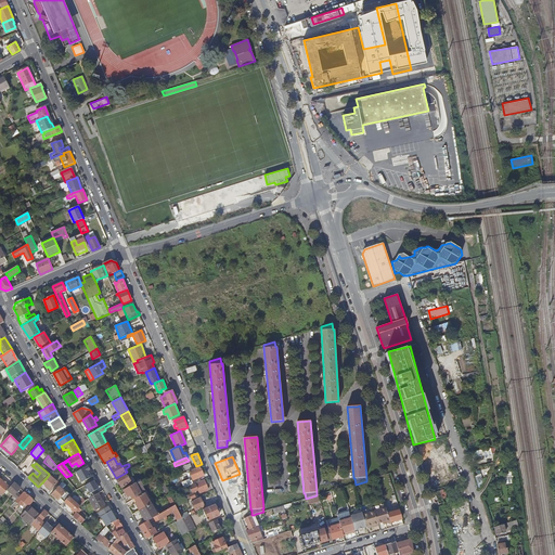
[(76,472),(82,481),(92,476),(89,470),(91,469),(89,464),(76,472)]
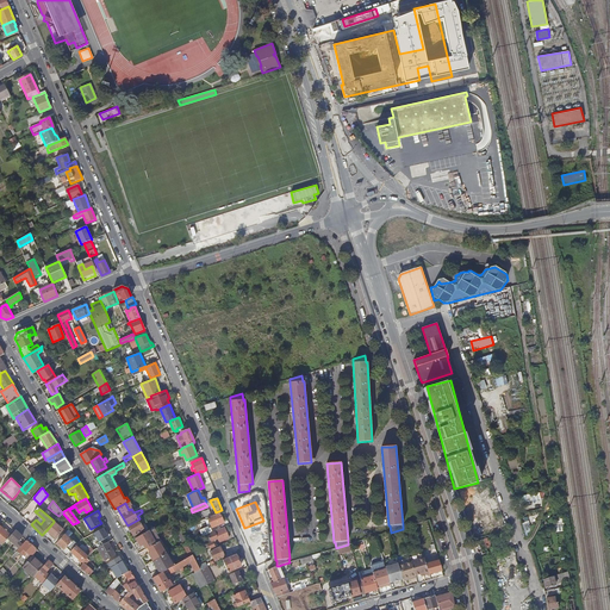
[(44,520),(35,511),(33,512),(43,521),(44,520)]
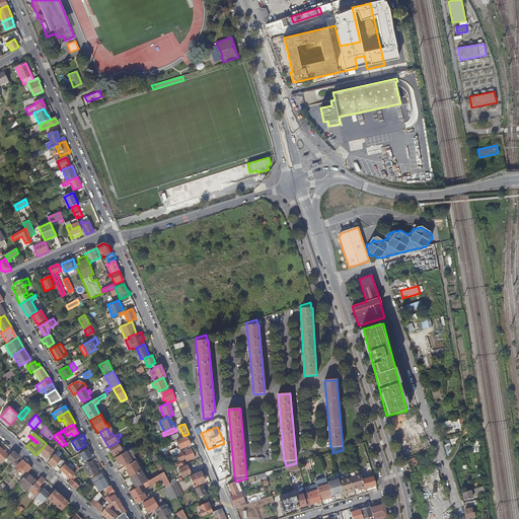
[(191,444),(187,436),(181,438),(176,440),(180,448),(177,449),(170,452),(172,456),(176,454),(182,452),(186,450),(184,447),(186,446),(191,444)]
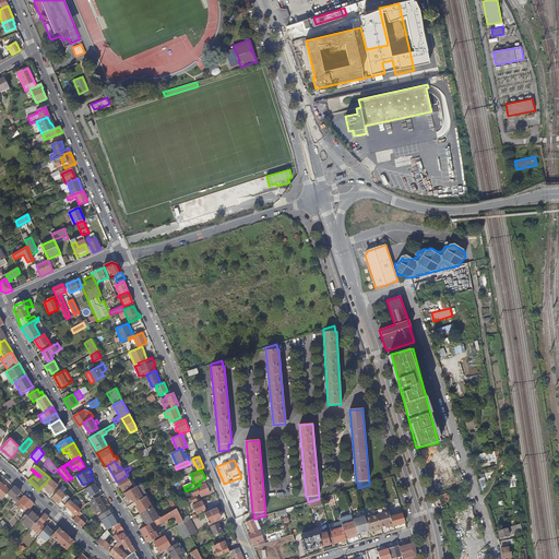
[(127,476),(117,482),(122,491),(132,486),(127,476)]
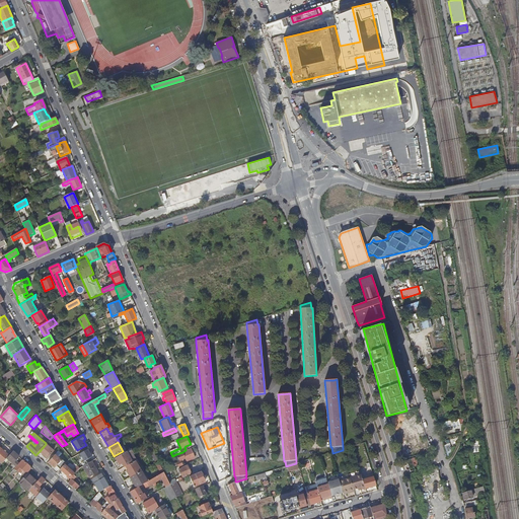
[(46,444),(40,451),(47,458),(54,451),(46,444)]
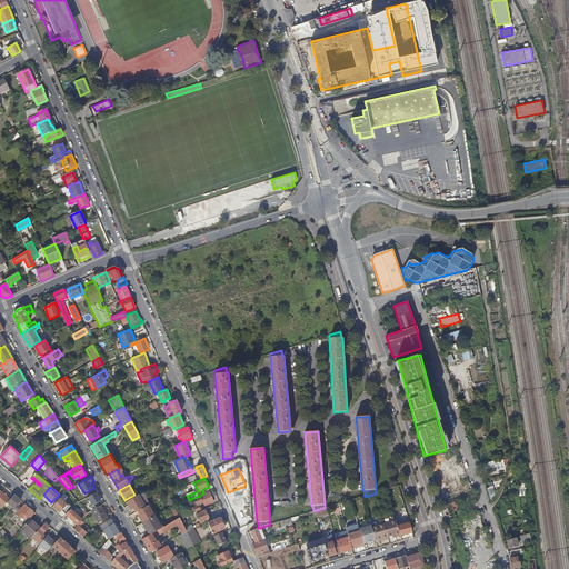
[(6,503),(10,500),(0,490),(0,505),(2,508),(6,503)]
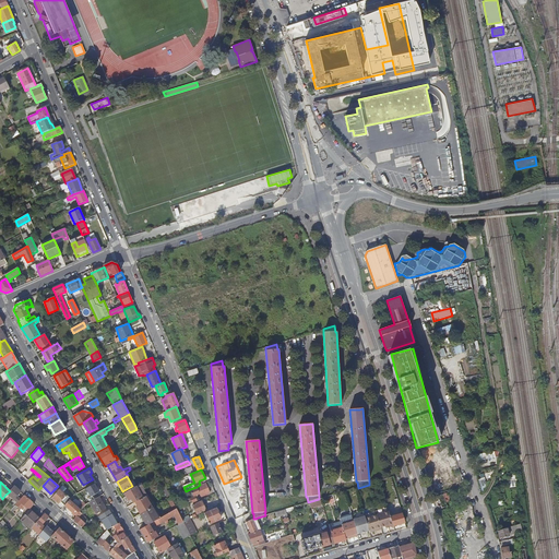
[(192,503),(200,500),(198,496),(198,495),(200,494),(201,497),(210,492),(205,484),(198,487),(197,487),(190,489),(193,497),(190,498),(192,503)]
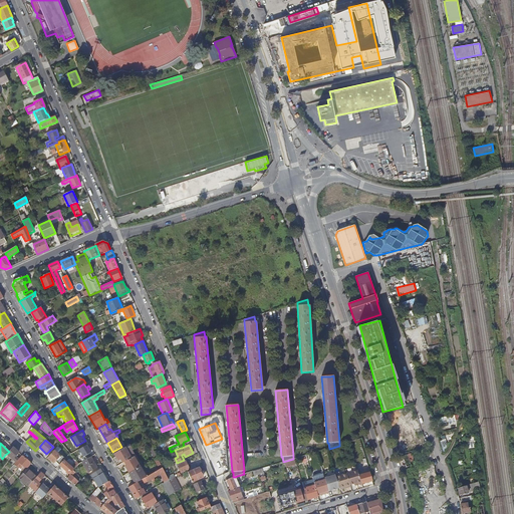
[(127,446),(124,447),(132,458),(134,457),(127,446)]
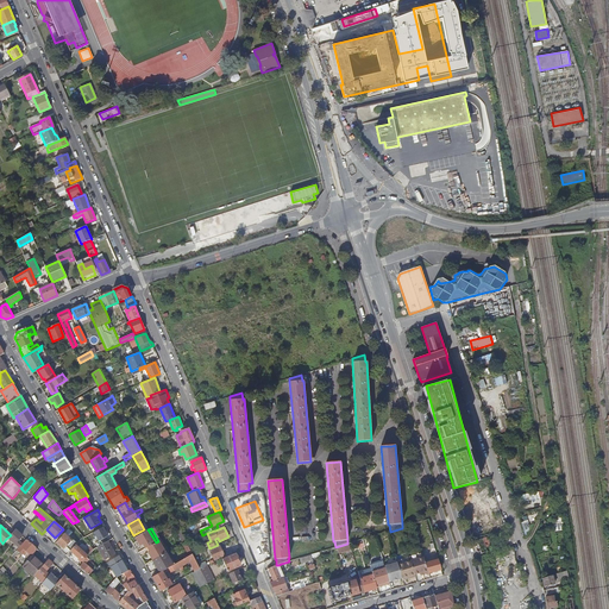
[(18,550),(22,545),(19,542),(20,541),(19,540),(19,539),(23,535),(16,529),(11,535),(6,539),(8,541),(10,540),(14,544),(7,552),(12,556),(18,550)]
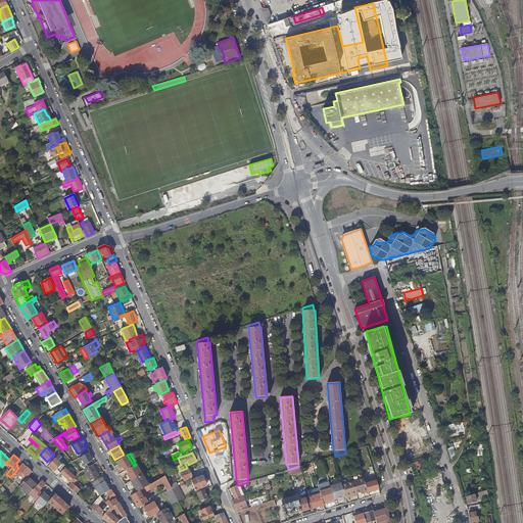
[(127,455),(116,462),(121,469),(123,468),(125,471),(127,470),(134,466),(127,455)]
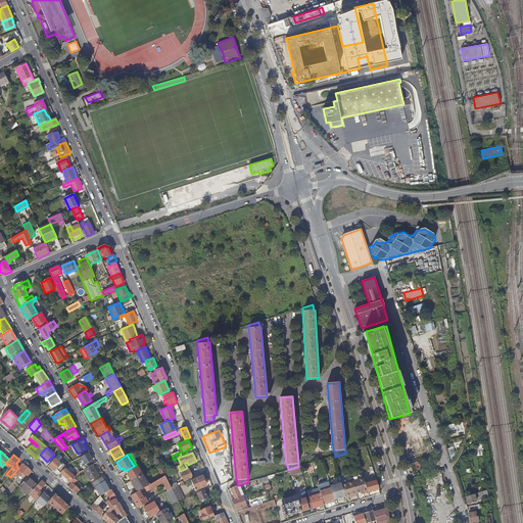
[(65,468),(66,466),(63,464),(61,465),(60,464),(61,464),(55,458),(48,466),(54,471),(58,467),(59,468),(57,470),(60,473),(65,468)]
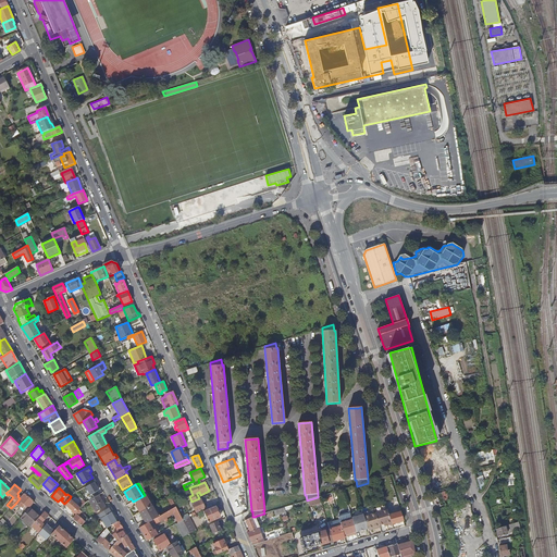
[(445,508),(446,507),(444,500),(448,499),(446,492),(452,491),(450,489),(442,492),(442,493),(436,495),(437,497),(434,498),(438,509),(445,508)]
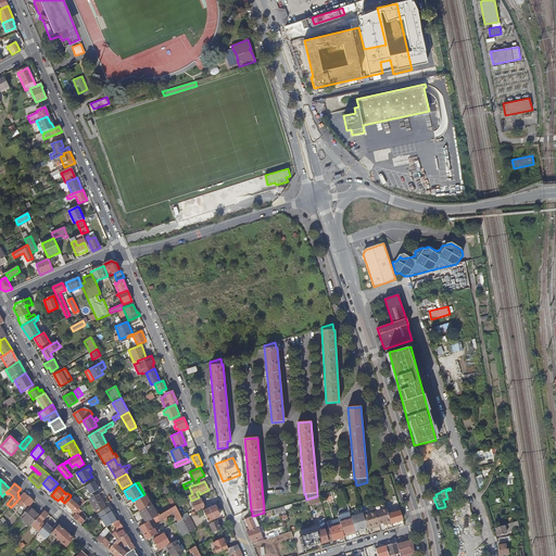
[(89,500),(93,496),(91,492),(89,489),(79,494),(83,498),(86,502),(89,500)]
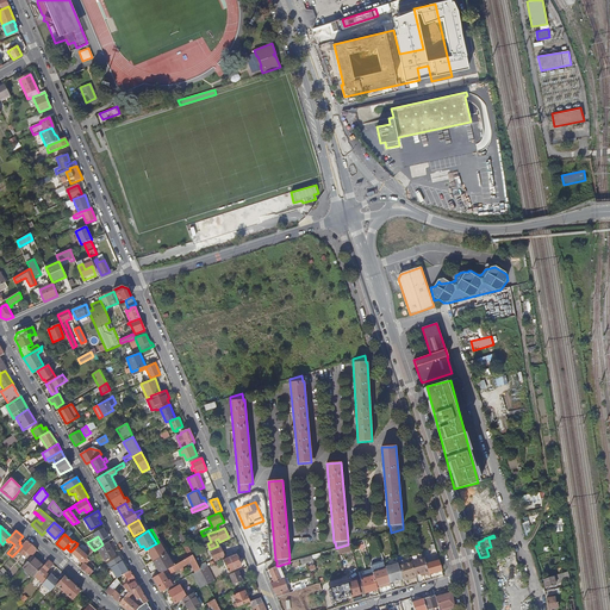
[(24,555),(29,560),(32,556),(37,551),(26,540),(22,546),(18,551),(23,555),(24,555)]
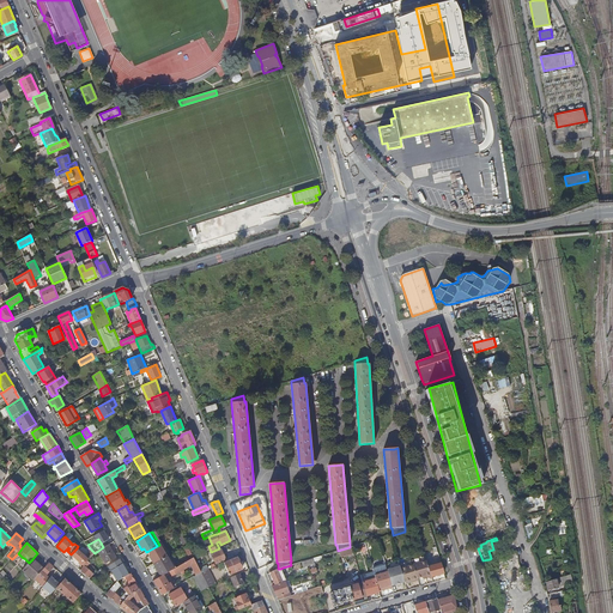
[(163,542),(161,545),(168,557),(170,556),(163,542)]
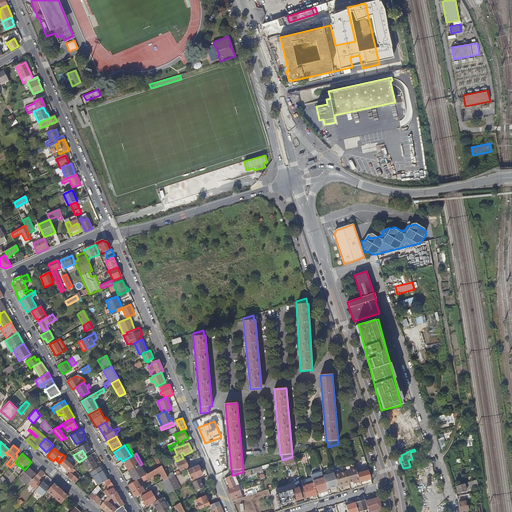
[(96,465),(90,455),(86,457),(82,460),(88,471),(96,465)]
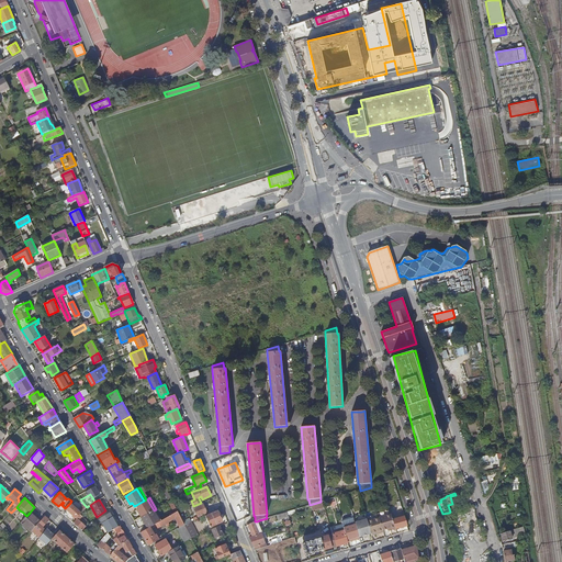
[(144,501),(136,505),(138,508),(137,509),(142,517),(154,510),(147,499),(146,499),(144,501)]
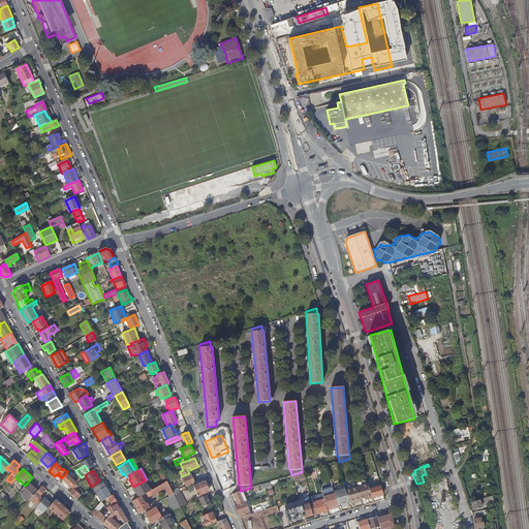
[(158,472),(164,483),(167,481),(165,478),(162,471),(161,470),(159,471),(158,472)]
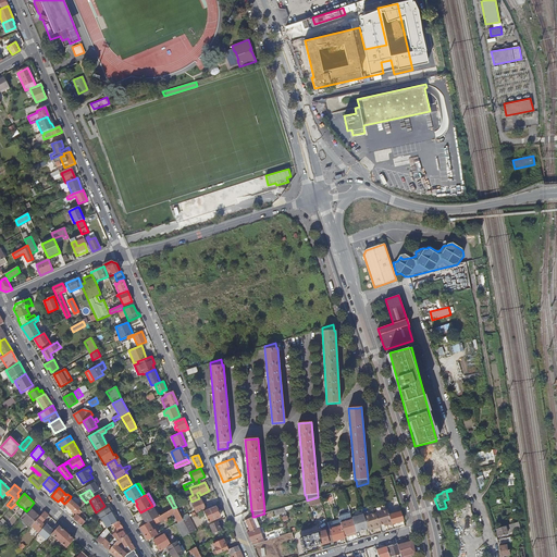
[(70,498),(64,504),(76,514),(79,510),(79,509),(81,508),(86,503),(83,499),(77,506),(70,498)]
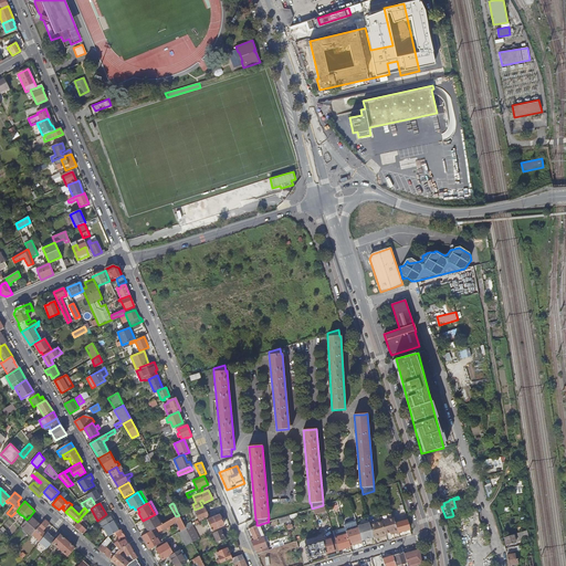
[(208,517),(205,507),(196,511),(199,521),(208,517)]
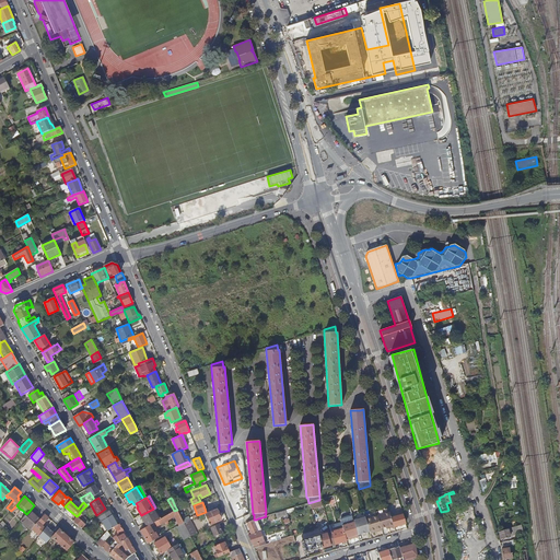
[(153,509),(141,515),(148,526),(159,520),(153,509)]
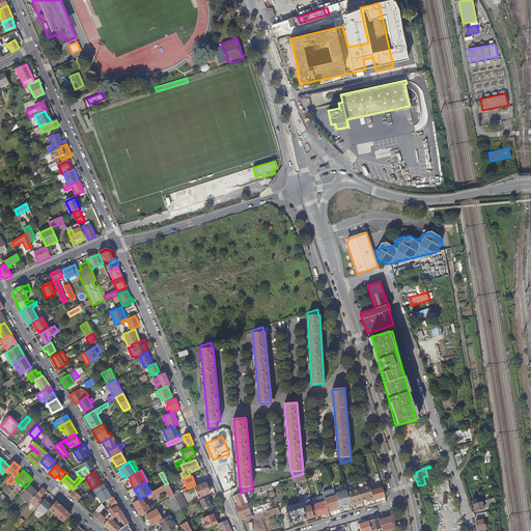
[(205,482),(194,487),(198,498),(210,493),(205,482)]
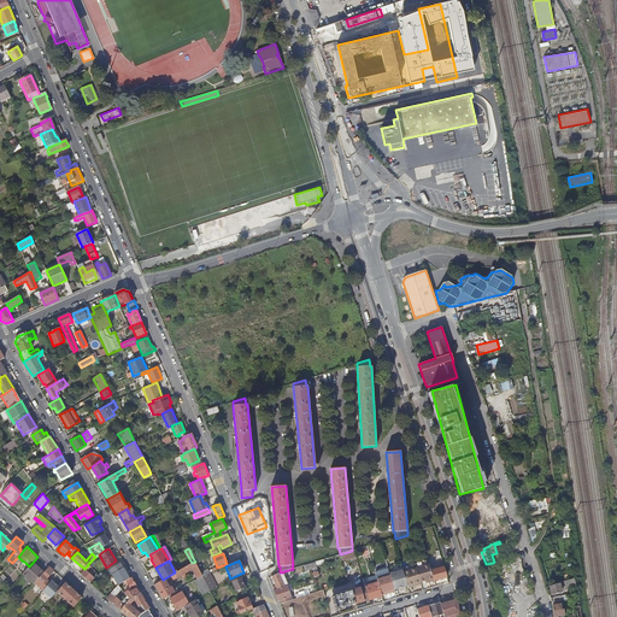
[(425,581),(434,579),(432,575),(432,573),(428,560),(415,565),(416,569),(421,583),(425,581)]
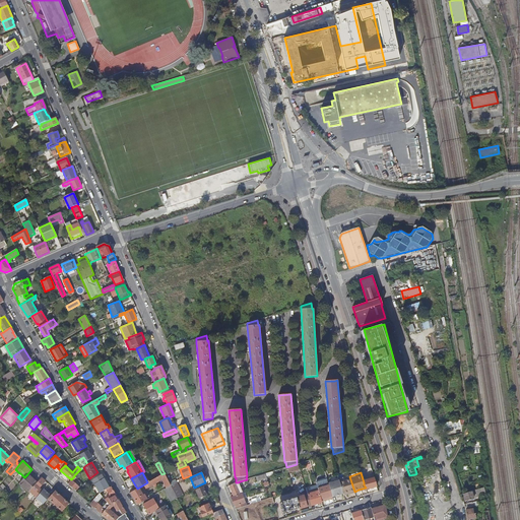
[(137,489),(130,493),(137,505),(149,498),(148,495),(145,497),(144,495),(143,496),(140,490),(145,486),(145,489),(148,486),(149,488),(159,481),(159,482),(163,481),(166,489),(171,485),(165,474),(165,473),(161,474),(147,482),(137,489)]
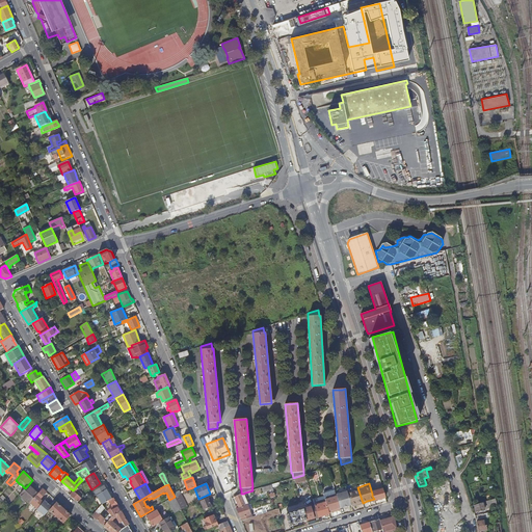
[(31,501),(37,494),(28,485),(25,488),(20,495),(29,503),(30,503),(30,502),(31,501)]
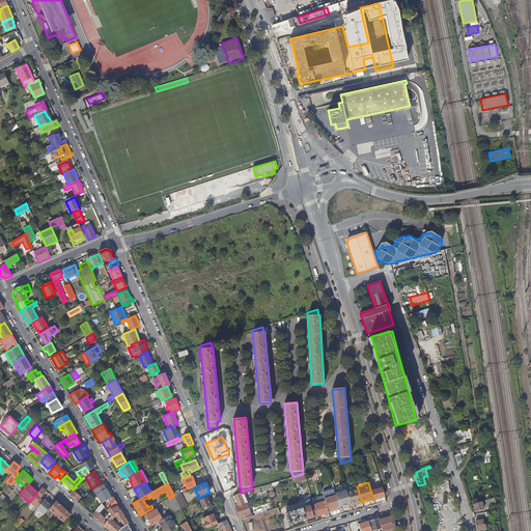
[(112,498),(104,484),(93,490),(102,504),(107,500),(112,498)]
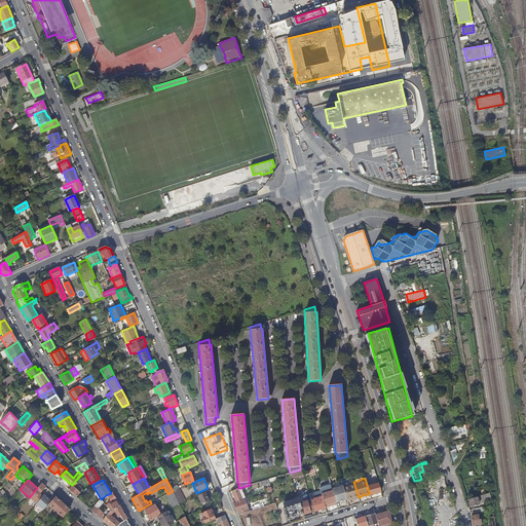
[(68,489),(77,497),(80,493),(77,490),(79,489),(74,485),(76,482),(75,482),(72,485),(68,489)]
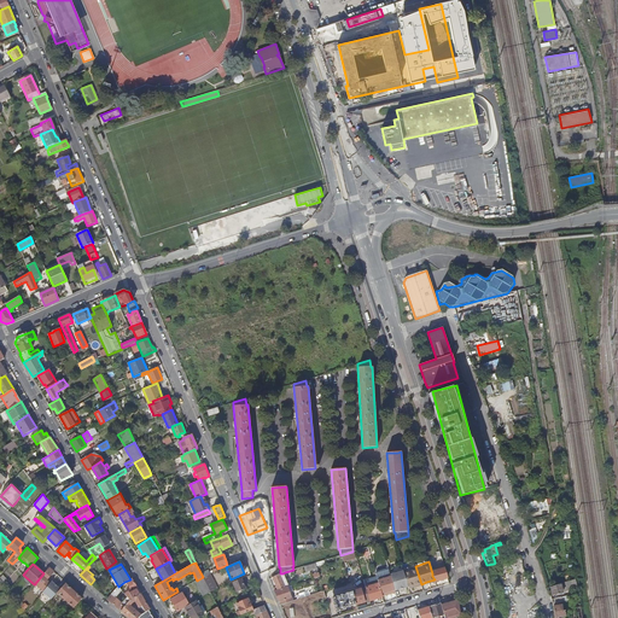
[(53,572),(50,567),(44,573),(36,582),(35,583),(35,584),(44,592),(51,583),(47,579),(53,572)]
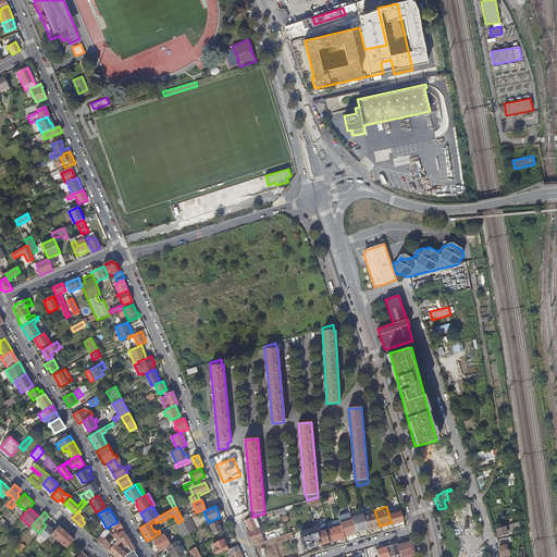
[(392,524),(404,521),(401,516),(400,512),(394,515),(395,516),(390,517),(390,519),(392,522),(392,524)]
